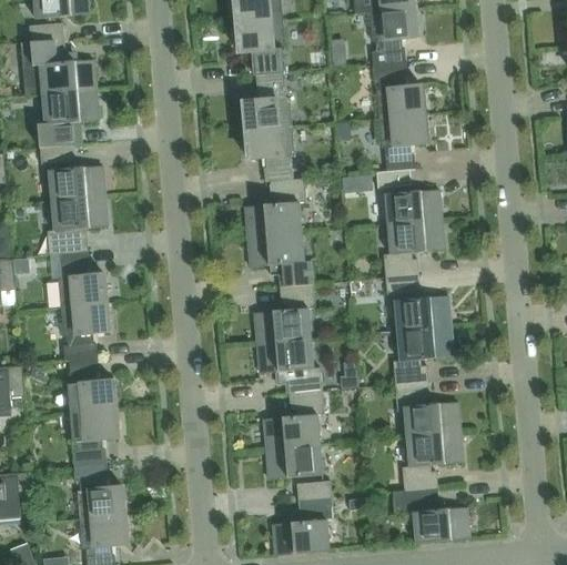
[(33,0),(36,17),(89,12),(88,0),(33,0)]
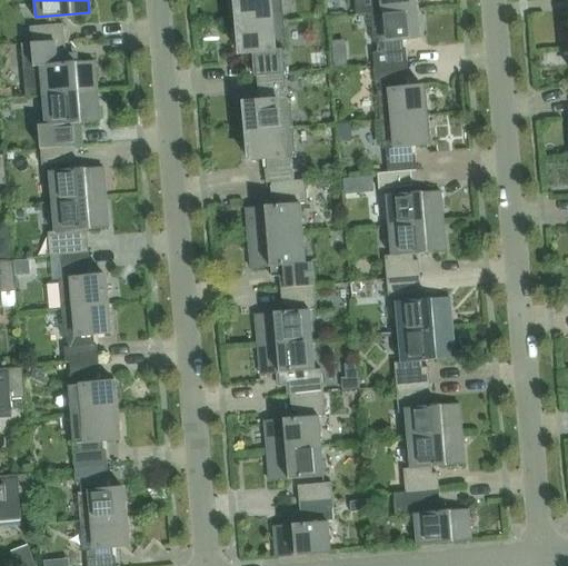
[(233,0),(237,22),(282,18),(280,0),(233,0)]
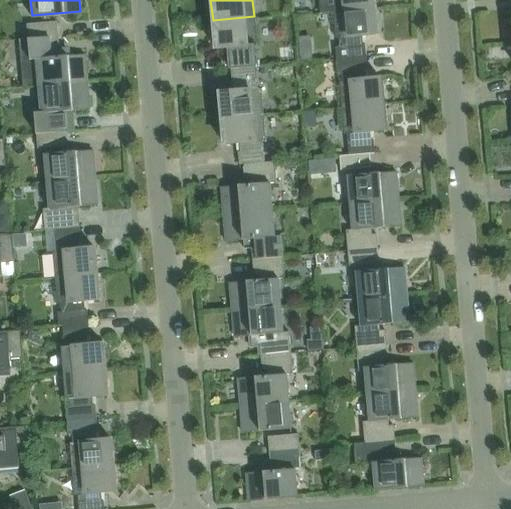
[(319,0),(321,11),(332,10),(374,6),(373,0),(319,0)]
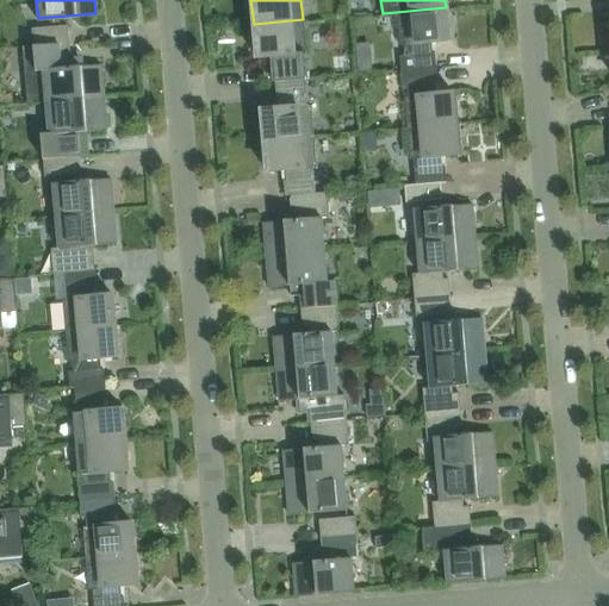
[(448,38),(446,7),(396,12),(398,43),(402,42),(403,52),(389,54),(390,69),(399,69),(435,66),(434,50),(432,50),(430,39),(448,38)]
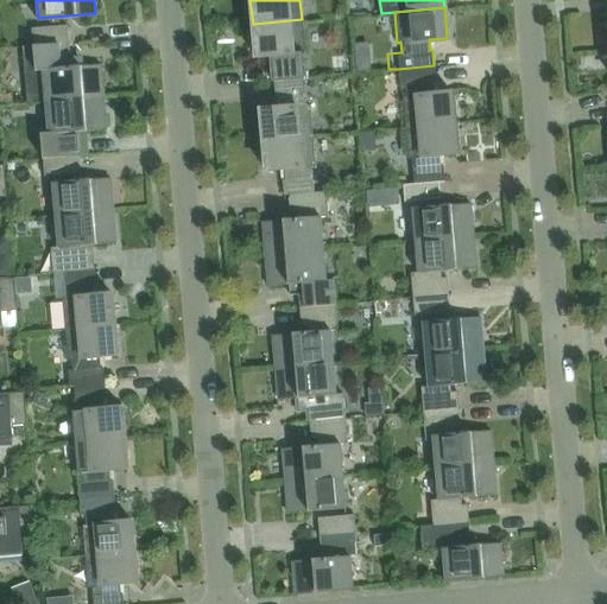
[(271,64),(273,78),(303,76),(301,50),(304,50),(302,19),(253,24),(255,55),(273,52),(274,63),(271,64)]
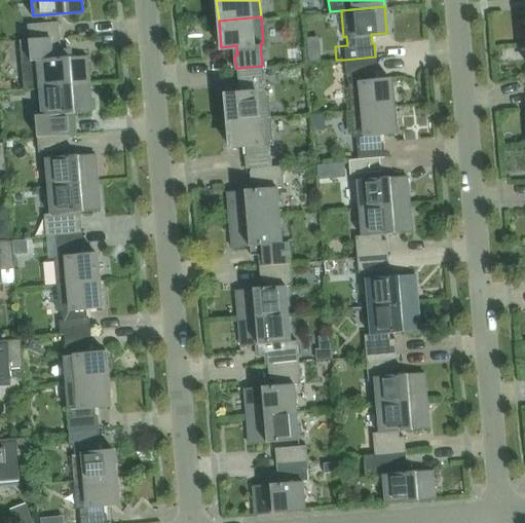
[(58,20),(27,23),(28,38),(59,36),(58,20)]
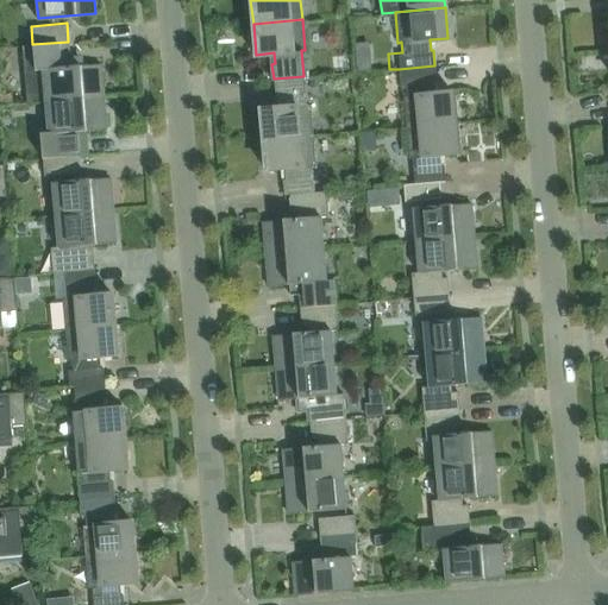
[(45,100),(94,95),(93,80),(101,80),(100,62),(64,65),(64,58),(70,57),(68,42),(32,44),(24,44),(29,100),(45,99),(45,100)]
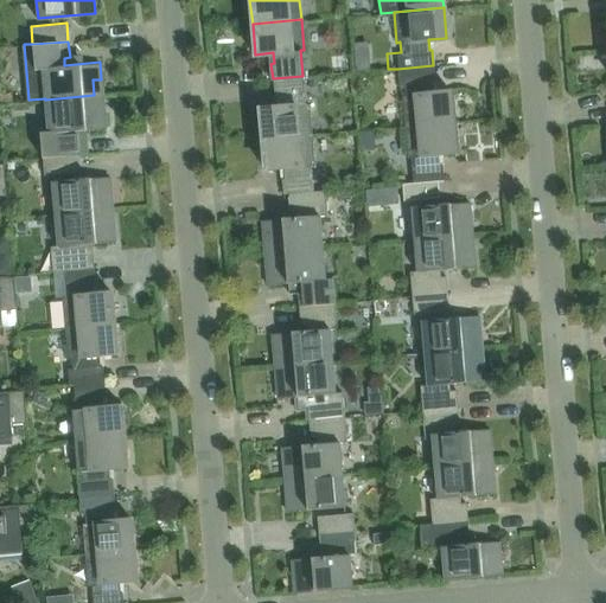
[(369,58),(353,59),(355,70),(370,68),(369,58)]
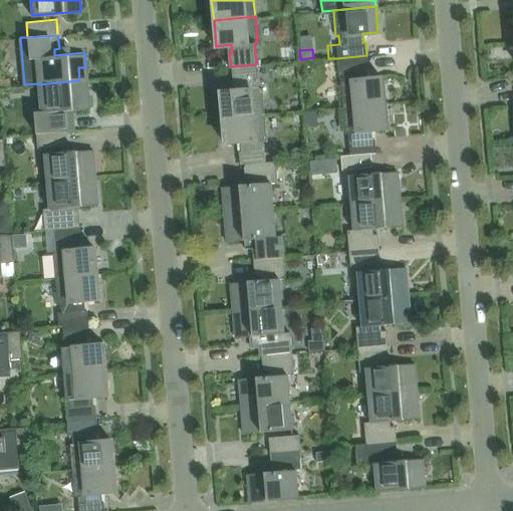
[(341,70),(342,79),(339,79),(341,105),(383,102),(381,76),(366,77),(365,68),(367,68),(366,55),(336,58),(337,70),(341,70)]
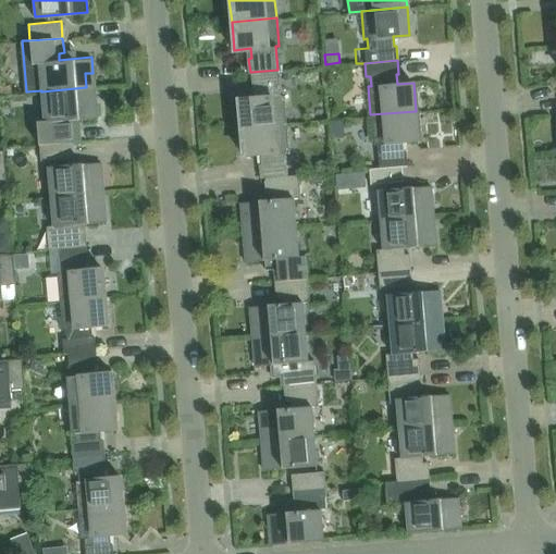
[(238,97),(241,125),(285,122),(283,94),(280,94),(278,70),(250,72),(251,86),(254,86),(255,96),(238,97)]
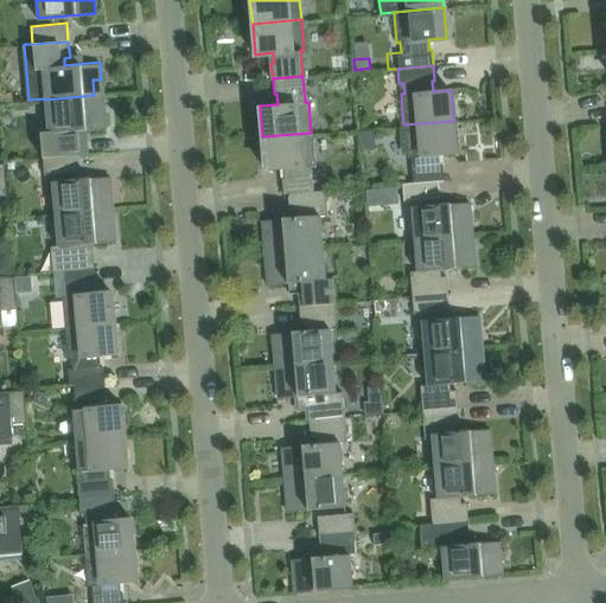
[(45,100),(48,130),(40,132),(43,156),(78,154),(77,141),(88,140),(87,128),(106,127),(103,109),(95,110),(94,95),(45,100)]
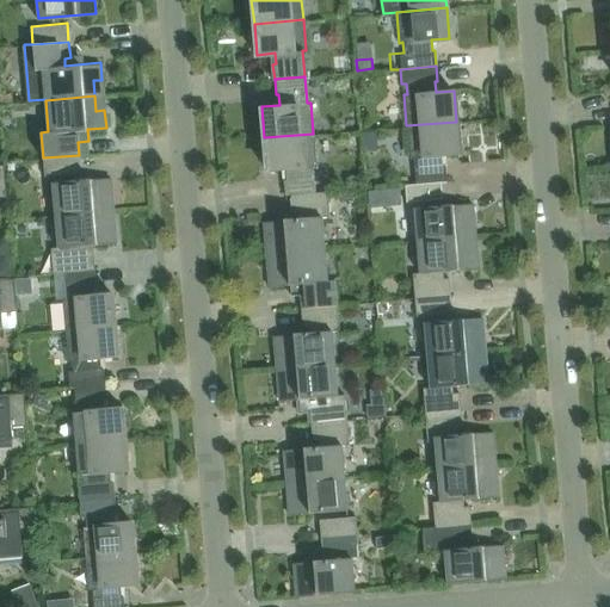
[(441,180),(447,180),(444,165),(442,165),(441,154),(458,153),(456,122),(406,125),(410,156),(413,156),(416,183),(432,181),(441,180)]
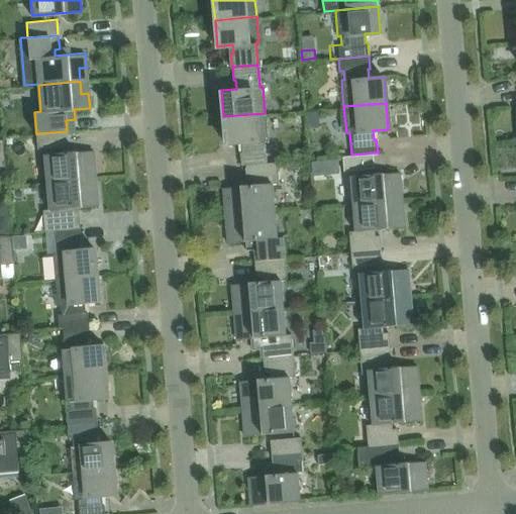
[(245,163),(267,162),(265,139),(268,139),(265,113),(223,116),(225,142),(240,141),(241,150),(239,150),(240,164),(245,163)]
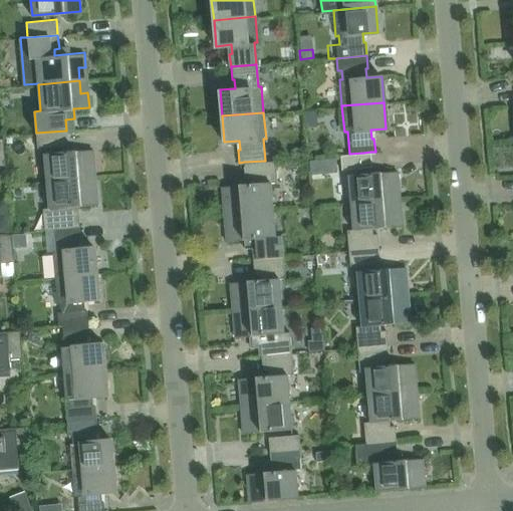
[(66,131),(36,133),(37,148),(67,145),(66,131)]
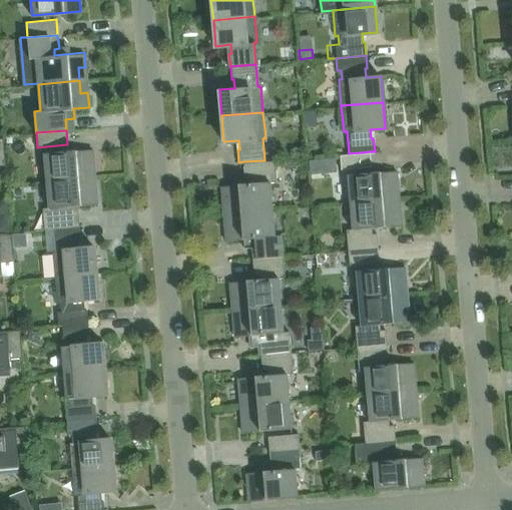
[(92,148),(44,152),(46,179),(87,176),(86,163),(94,162),(92,148)]
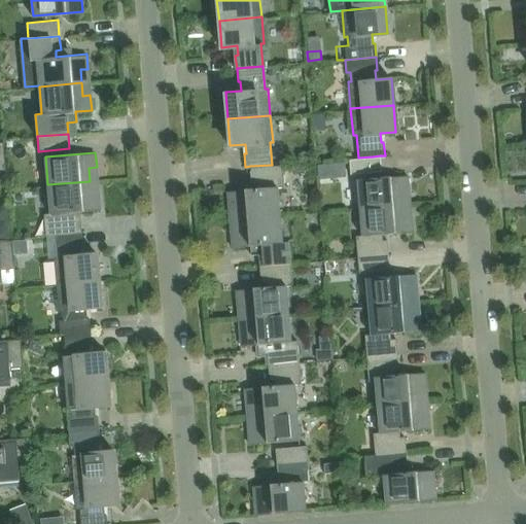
[(356,173),(381,171),(381,168),(380,155),(373,156),(358,158),(349,159),(350,173),(356,173)]
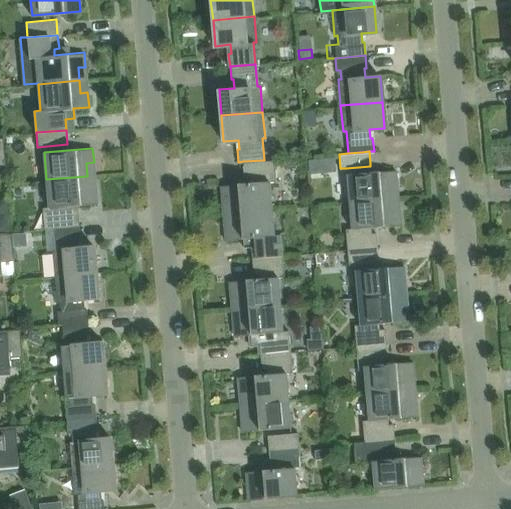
[(318,171),(317,158),(307,159),(309,172),(318,171)]
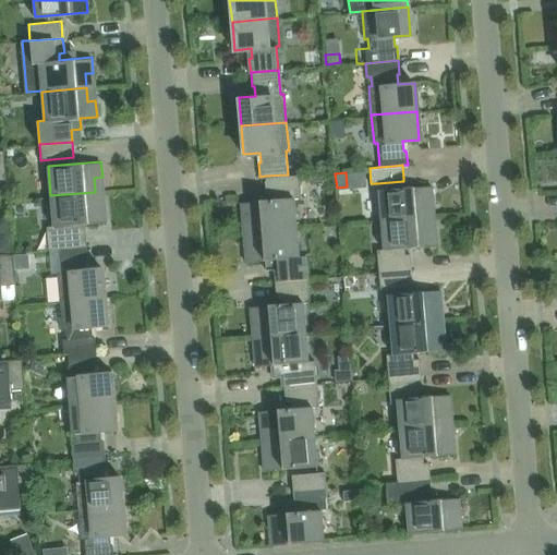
[(298,173),(288,175),(265,176),(266,192),(271,192),(273,198),(240,202),(242,231),(295,227),(292,197),(300,196),(298,173)]
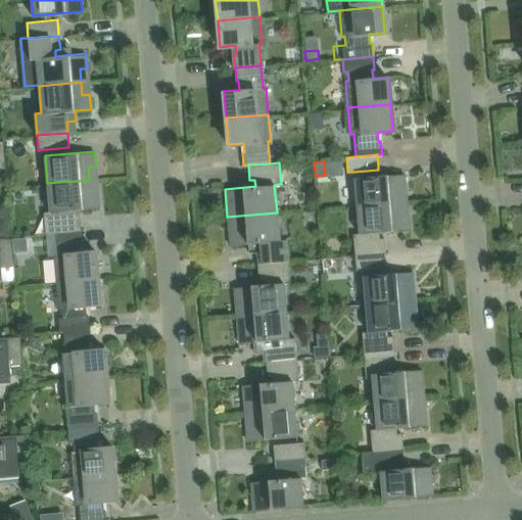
[(378,170),(353,172),(357,205),(407,201),(404,173),(386,175),(386,166),(378,167),(378,170)]
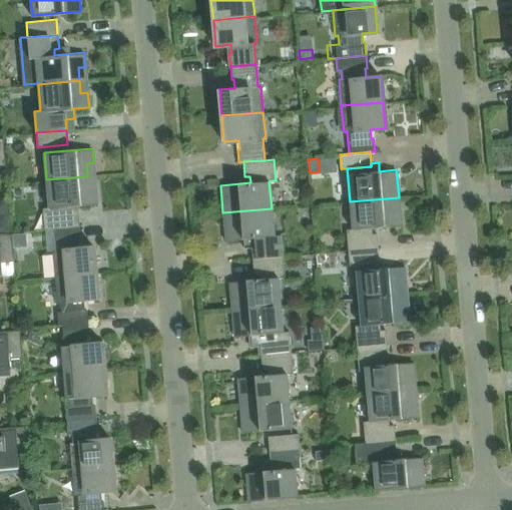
[(89,188),(87,176),(46,179),(48,206),(42,207),(44,228),(53,227),(74,225),(73,210),(68,211),(67,205),(97,202),(96,188),(89,188)]
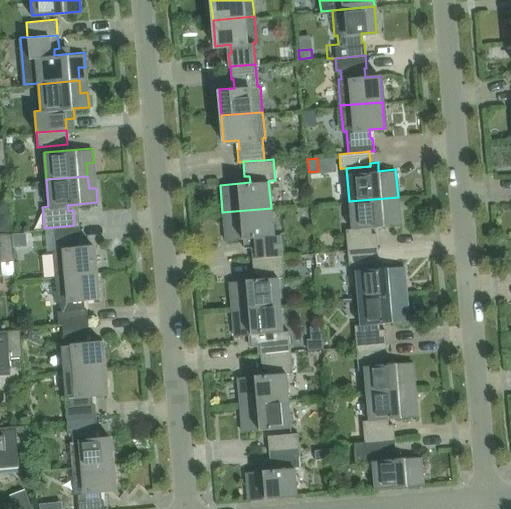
[(400,224),(398,197),(349,201),(351,228),(345,228),(347,249),(377,247),(376,232),(371,232),(370,226),(400,224)]
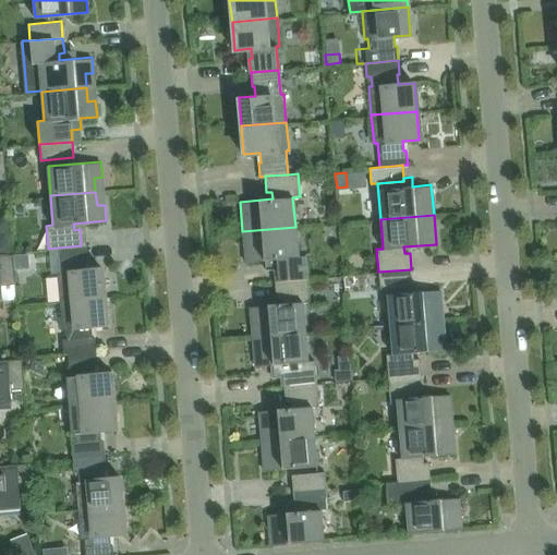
[(273,265),(274,280),(306,278),(304,255),(298,255),(295,227),(242,231),(245,261),(277,258),(278,265),(273,265)]
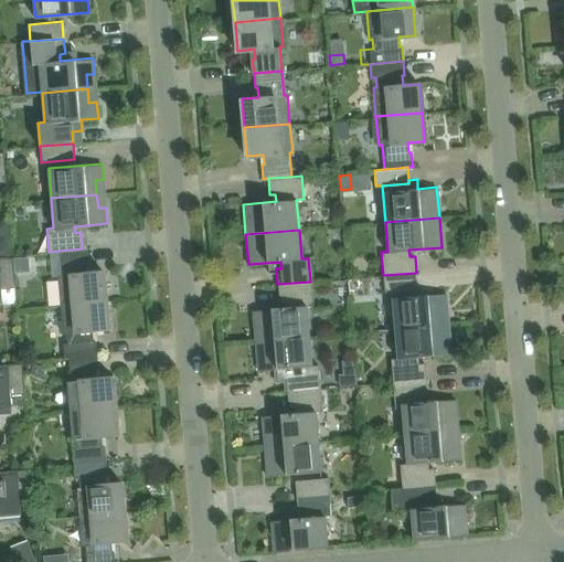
[(8,235),(0,235),(0,255),(10,254),(8,235)]
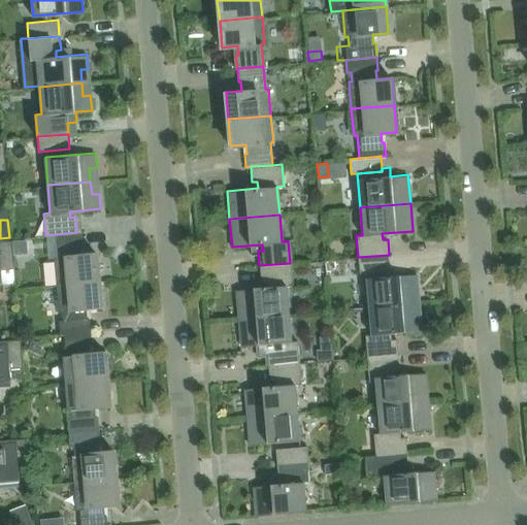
[(54,257),(56,284),(99,280),(96,253),(80,255),(80,245),(83,244),(81,232),(76,232),(55,234),(57,257),(54,257)]
